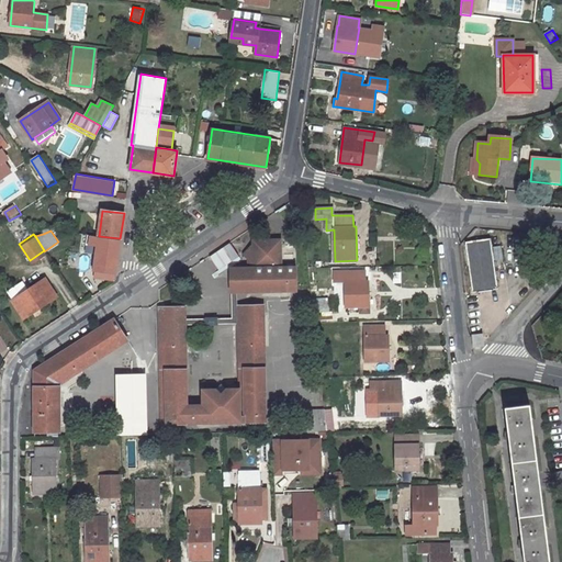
[(107,265),(105,270),(115,271),(120,238),(99,236),(88,234),(87,244),(94,245),(93,250),(97,251),(94,268),(101,269),(101,265),(107,265)]
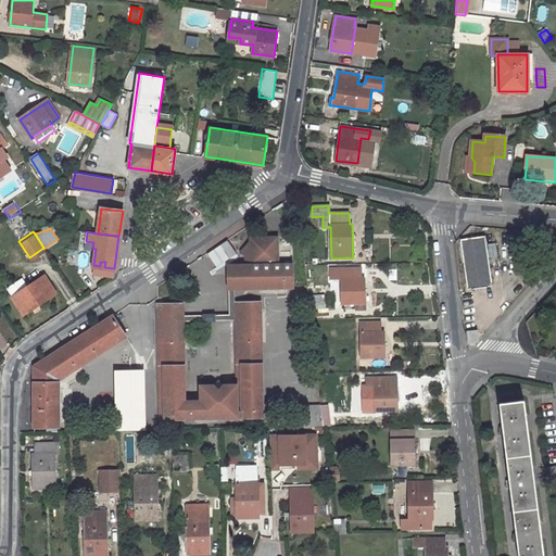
[(485,236),(460,239),(468,289),(493,285),(489,257),(487,244),(485,236)]
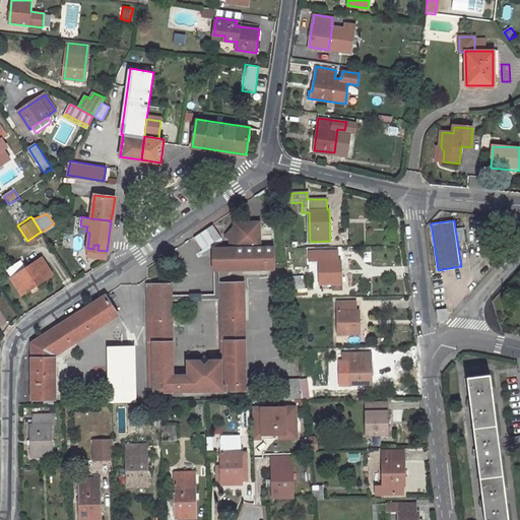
[(261,222),(236,222),(236,226),(226,236),(231,240),(236,240),(237,270),(276,269),(275,248),(261,248),(261,222)]
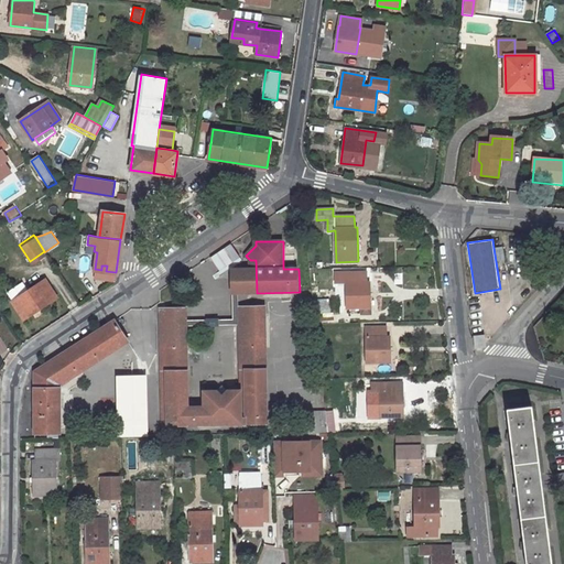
[(503,246),(494,248),(496,261),(506,260),(503,246)]
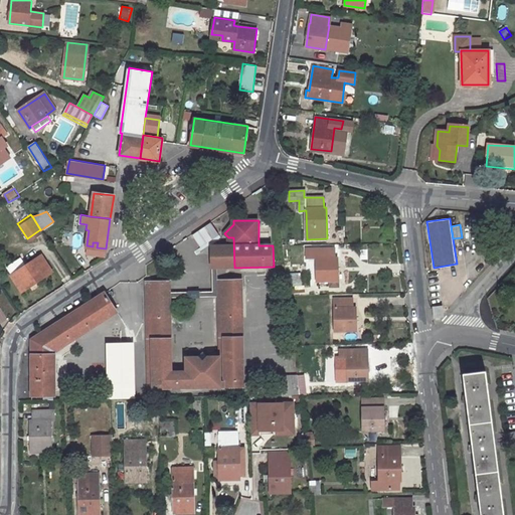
[(219,281),(219,268),(234,268),(233,237),(228,237),(228,245),(212,246),(213,292),(170,293),(170,298),(219,297),(219,281)]
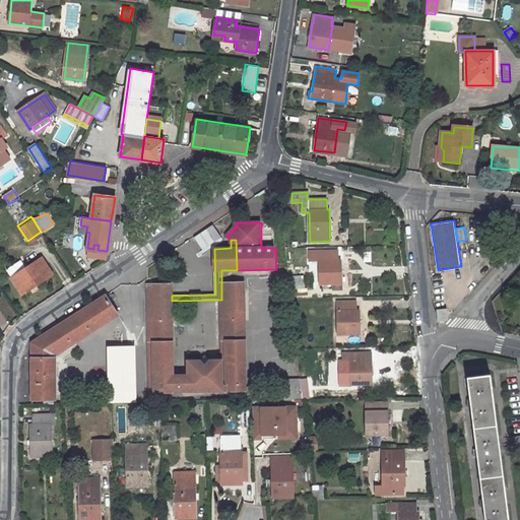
[(338,251),(320,251),(321,285),(333,284),(341,284),(340,260),(338,260),(338,251)]
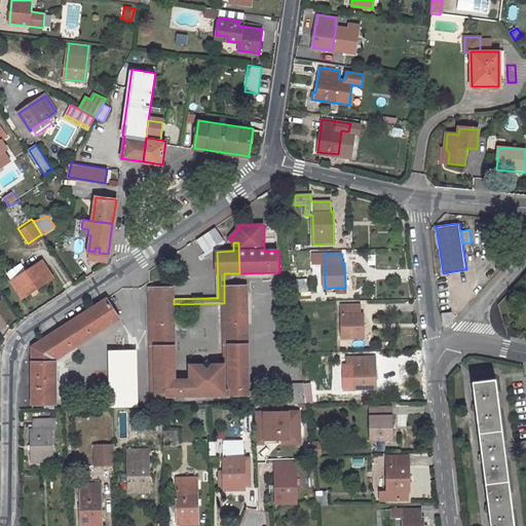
[(53,277),(50,273),(42,260),(16,277),(20,282),(14,285),(22,298),(53,277)]
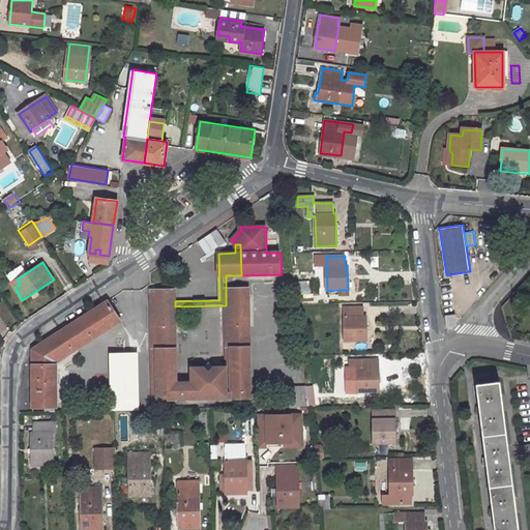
[(175,290),(151,290),(153,400),(185,399),(228,398),(252,396),(249,288),(226,289),(226,305),(227,367),(214,367),(209,362),(204,367),(192,367),(193,383),(177,383),(175,306),(175,301),(175,290)]
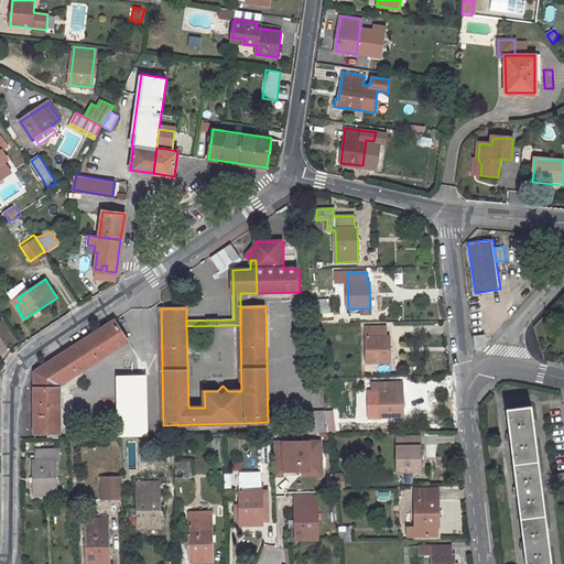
[(115,320),(35,372),(35,433),(61,433),(61,386),(129,342),(115,320)]
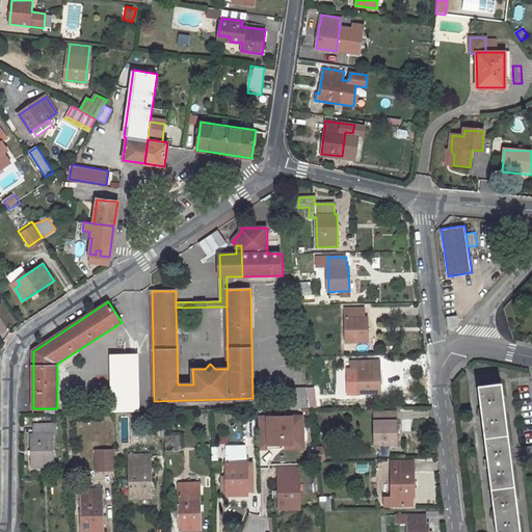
[(364,309),(346,309),(347,343),(367,342),(367,318),(364,318),(364,309)]
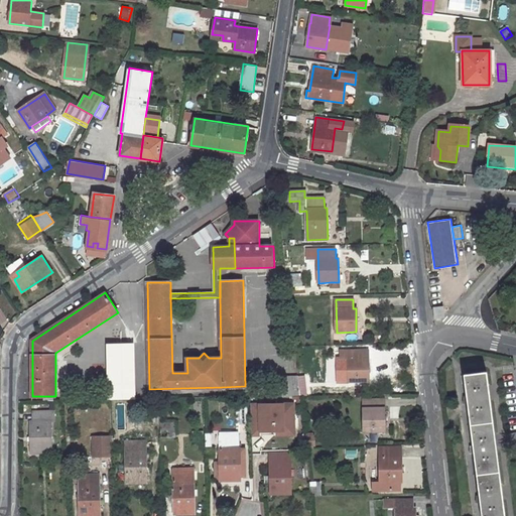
[(443,307),(434,307),(435,317),(443,317),(443,307)]
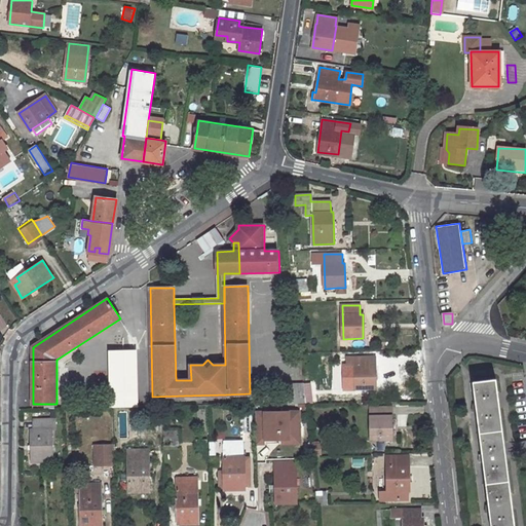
[(132,358),(111,358),(112,397),(133,397),(132,358)]
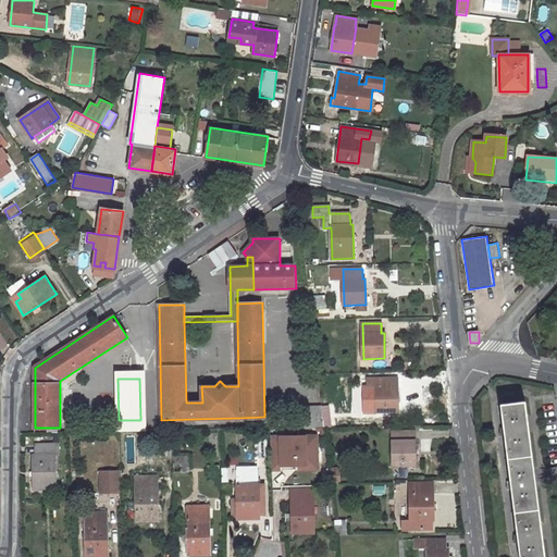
[(398,379),(368,379),(368,386),(376,386),(376,412),(398,411),(398,379)]
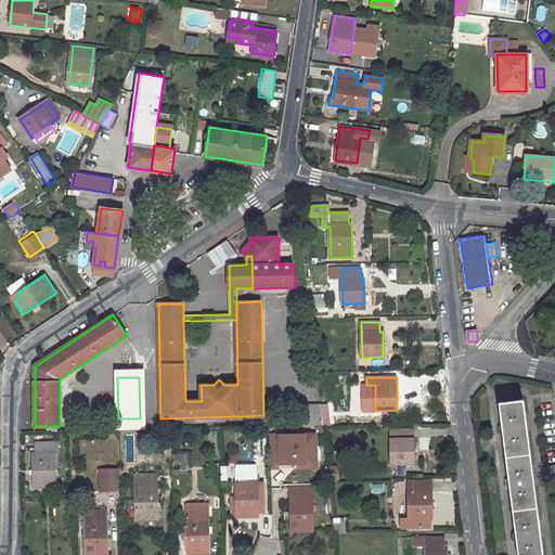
[(525,486),(523,469),(532,468),(527,430),(517,431),(516,416),(526,415),(524,400),(499,402),(502,425),(503,434),(508,479),(510,488),(516,533),(517,541),(518,554),(543,554),(541,538),(531,539),(529,524),(540,523),(534,485),(525,486)]
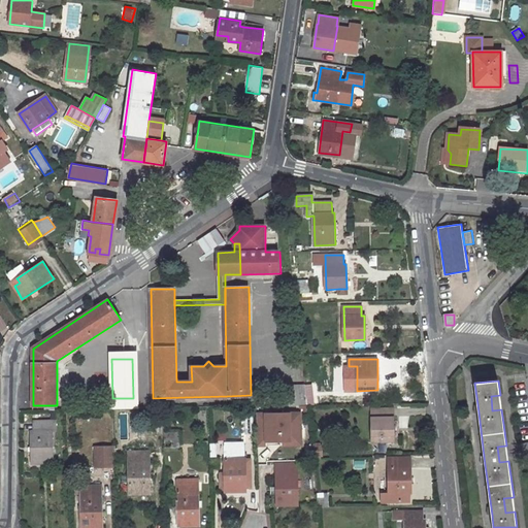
[(305,384),(289,385),(289,405),(307,405),(305,384)]
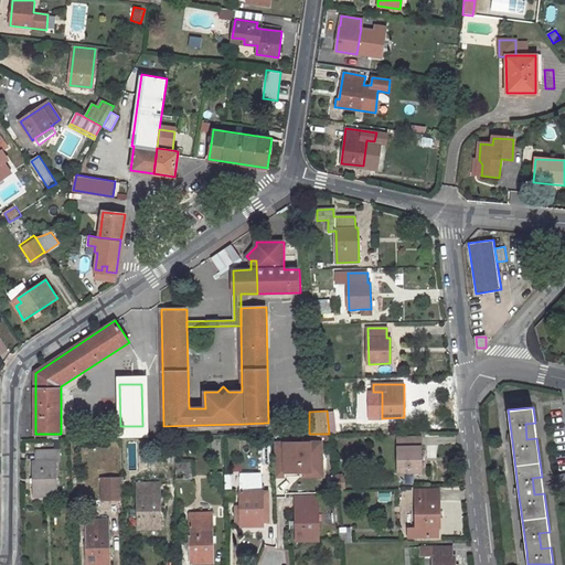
[(535,423),(525,424),(526,439),(536,438),(535,423)]
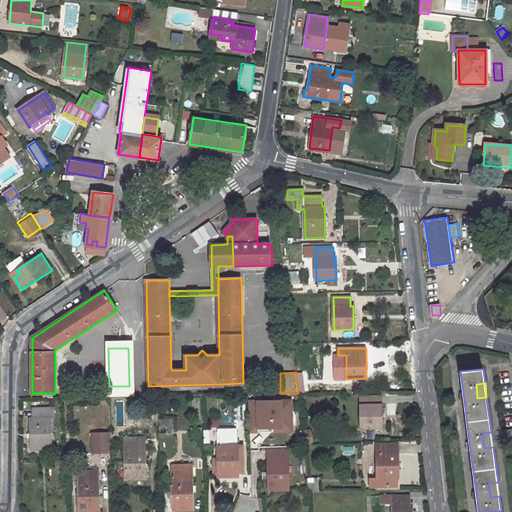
[(379,397),(363,397),(363,404),(362,404),(363,429),(381,429),(381,404),(379,404),(379,397)]
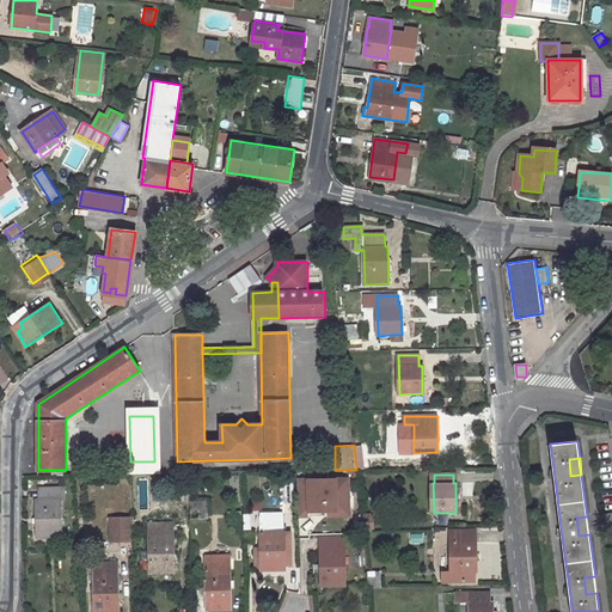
[(230,478),(231,489),(240,488),(239,476),(230,478)]
